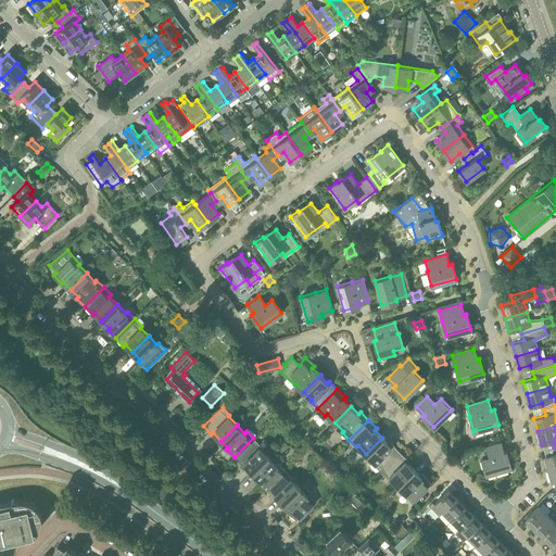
[(253,438),(235,457),(242,466),(244,464),(251,472),(268,455),(260,447),(261,446),(254,439),(253,438)]
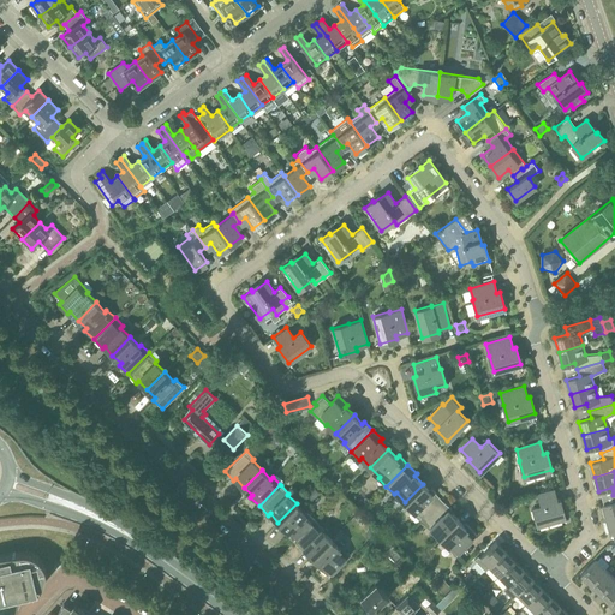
[(423,484),(405,502),(415,511),(412,513),(421,521),(442,500),(434,490),(431,493),(423,484)]
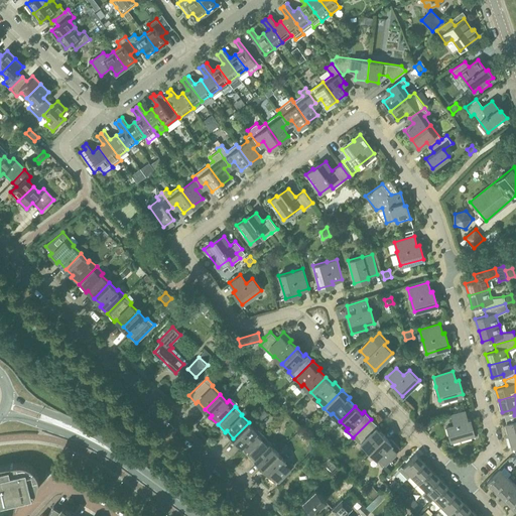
[(263,409),(254,417),(259,421),(267,413),(263,409)]
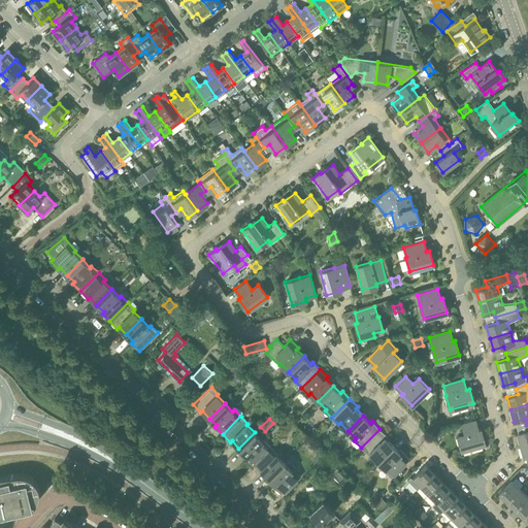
[(461,451),(485,443),(481,429),(479,430),(475,420),(462,424),(465,434),(457,436),(461,451)]
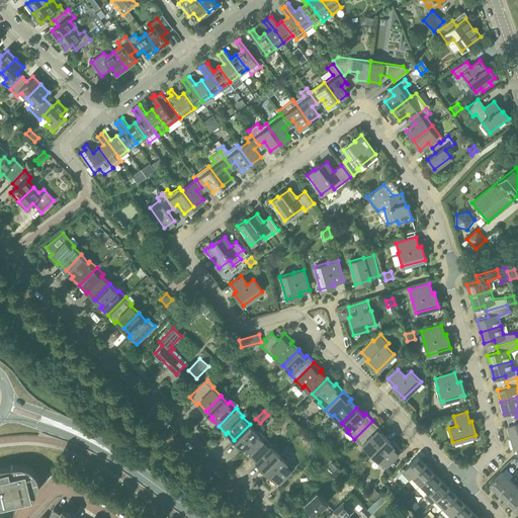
[(511,437),(517,434),(517,415),(516,417),(517,422),(507,425),(511,437)]
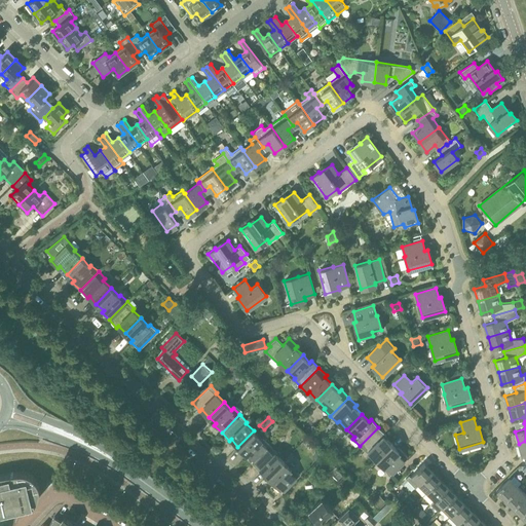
[(378,427),(360,446),(367,452),(368,451),(376,459),(389,445),(391,443),(383,437),(386,435),(378,427)]
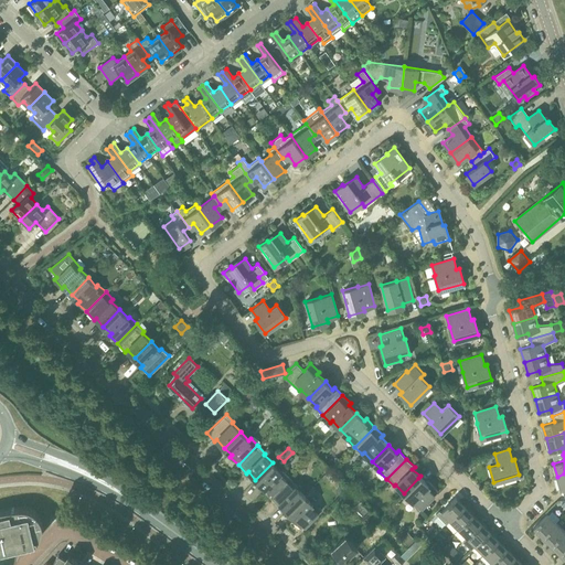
[(269,497),(289,477),(281,470),(280,472),(273,462),(255,480),(264,487),(262,489),(269,497)]
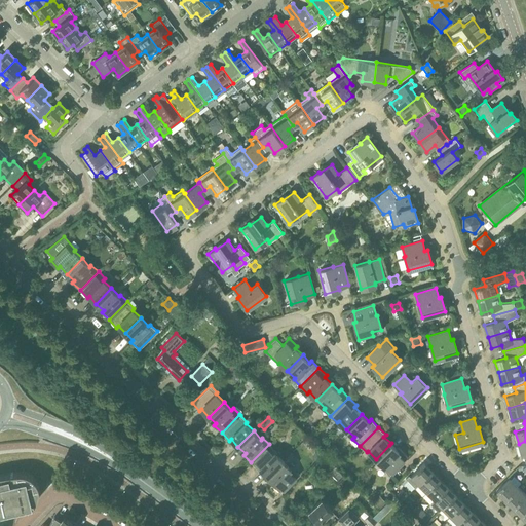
[(398,451),(391,443),(389,445),(376,459),(384,466),(382,467),(389,476),(408,457),(401,449),(398,451)]
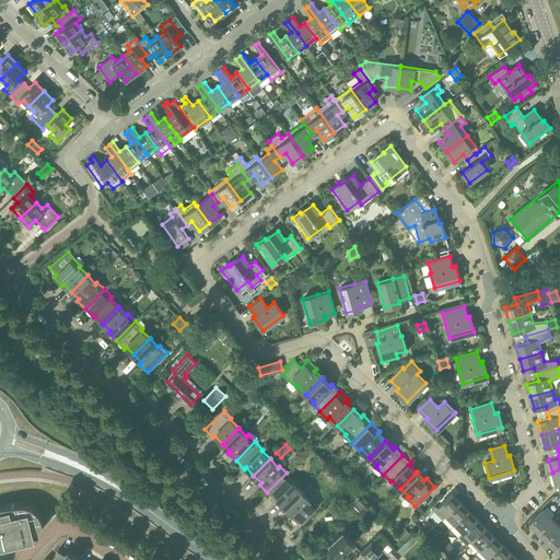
[(284,508),(301,490),(292,482),(294,481),(287,473),(267,492),(275,501),(277,499),(284,508)]
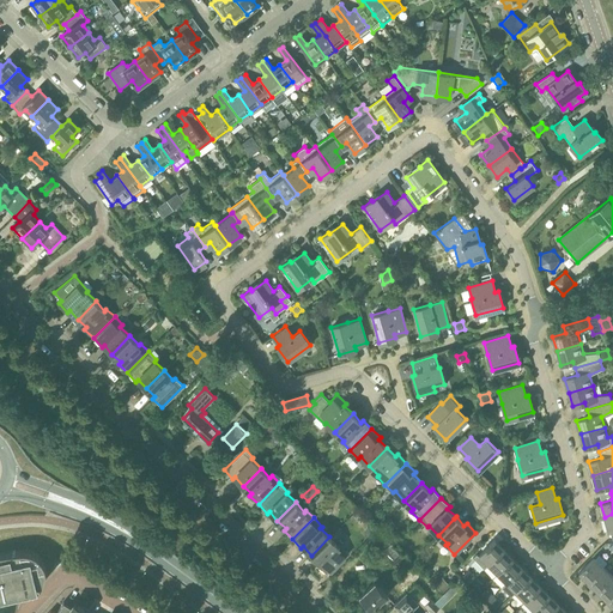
[(329,536),(311,556),(320,563),(317,565),(327,574),(349,552),(340,545),(339,546),(329,536)]
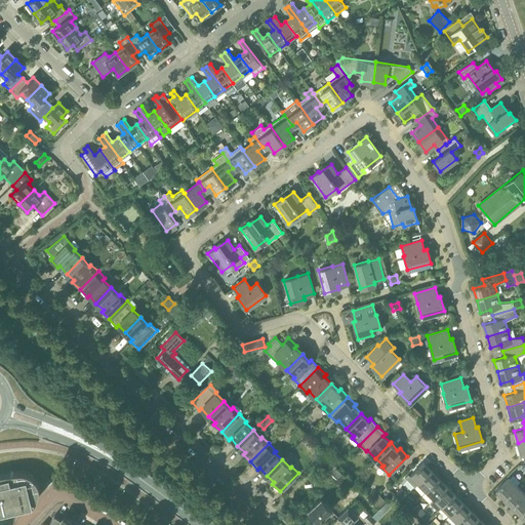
[(338,482),(347,475),(332,459),(324,467),(338,482)]
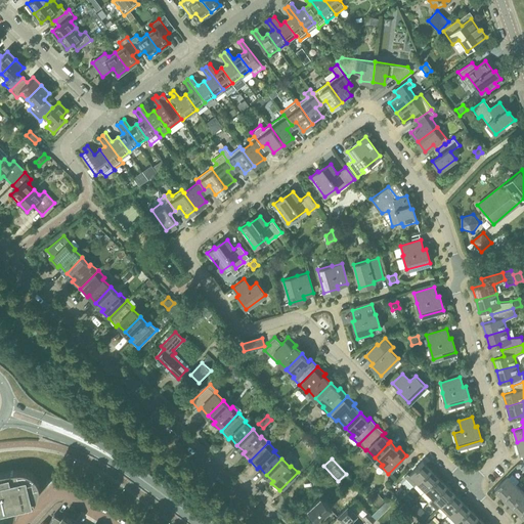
[(422,462),(408,475),(407,474),(404,477),(413,485),(418,482),(430,469),(422,462)]
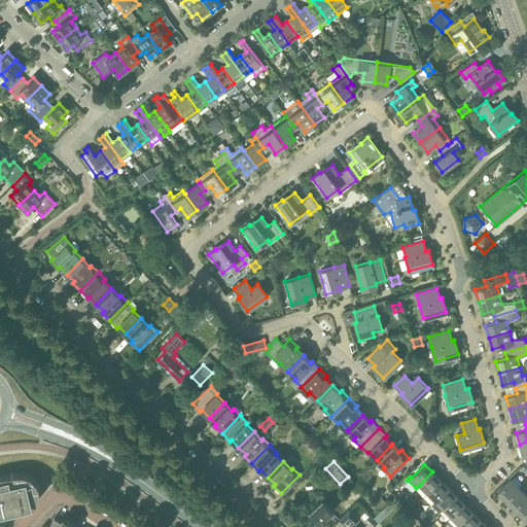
[(441,480),(432,471),(420,485),(427,493),(441,480)]
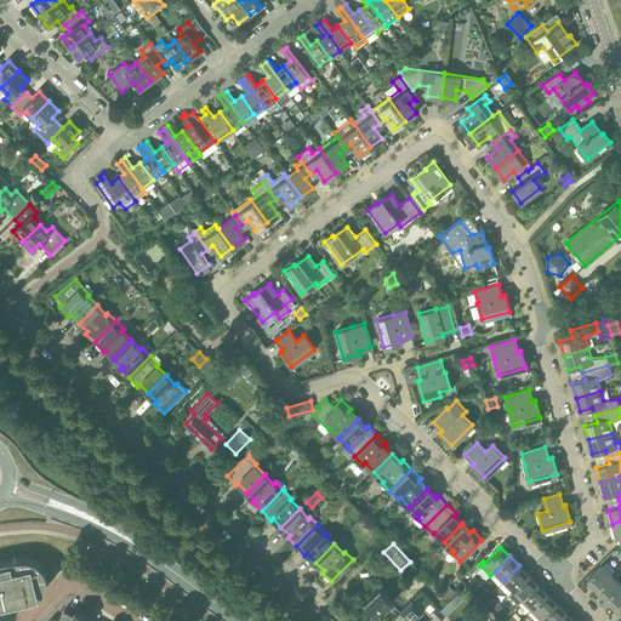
[(28,557),(26,557),(20,557),(16,558),(9,559),(1,560),(0,559),(0,605),(21,602),(34,598),(36,597),(38,597),(39,596),(40,594),(41,593),(41,592),(43,591),(44,590),(44,588),(45,587),(45,586),(46,585),(46,584),(46,582),(46,581),(47,579),(47,577),(46,576),(46,575),(46,574),(46,573),(45,570),(45,569),(44,568),(44,567),(43,565),(41,564),(40,563),(39,562),(36,560),(34,558),(32,558),(30,558),(28,557)]
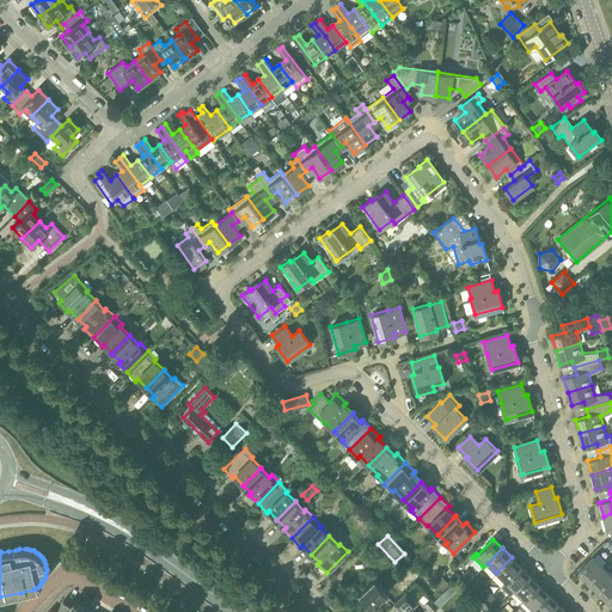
[(587,581),(603,565),(593,556),(577,571),(587,581)]
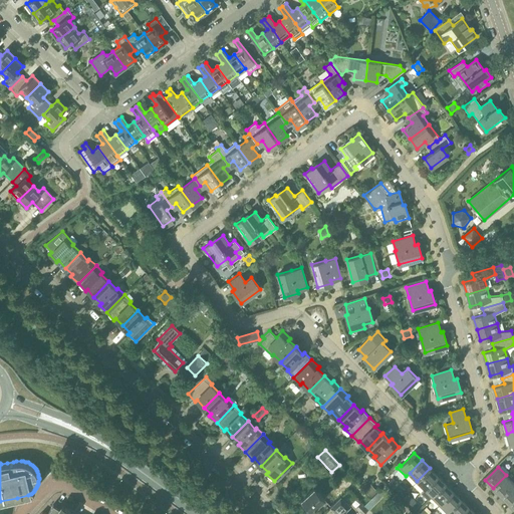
[(437,476),(430,468),(417,481),(425,488),(437,476)]
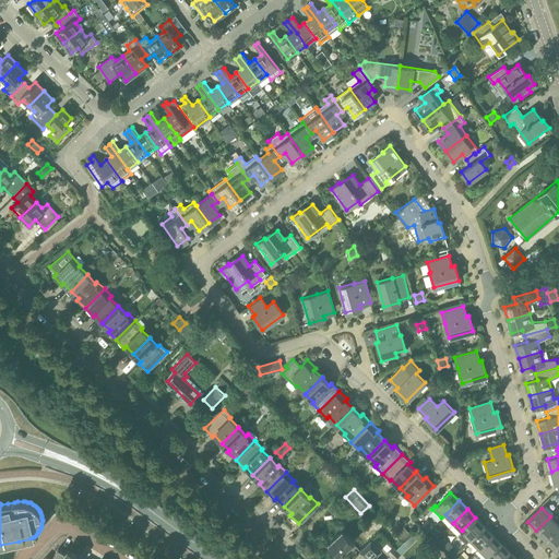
[(545,538),(558,525),(550,516),(536,531),(545,538)]
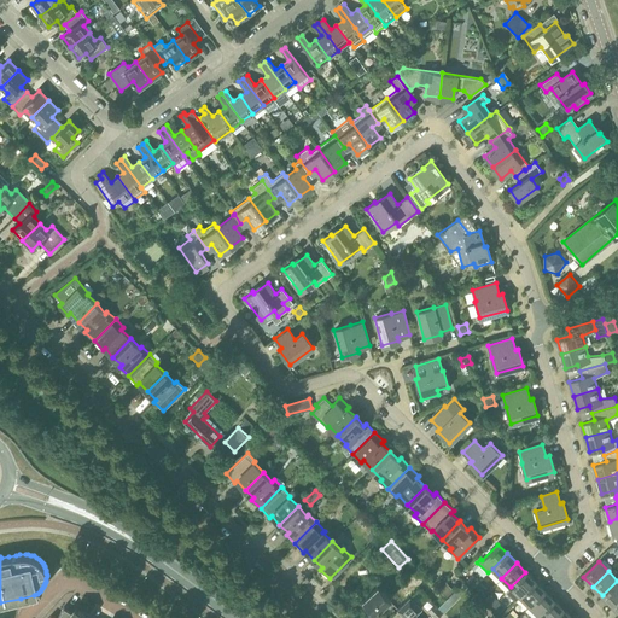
[(525,572),(506,592),(516,601),(520,596),(535,581),(525,572)]
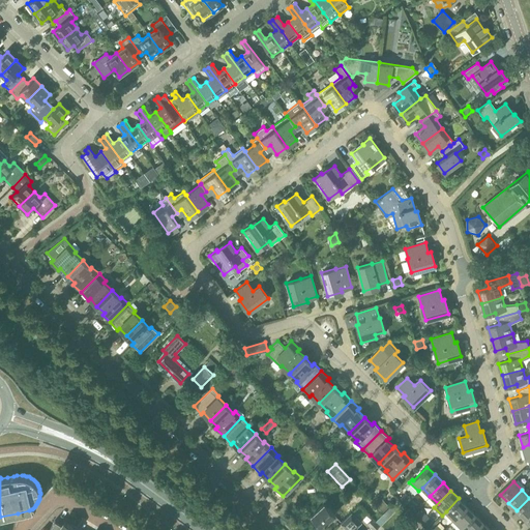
[(407,503),(411,499),(405,493),(401,497),(407,503)]
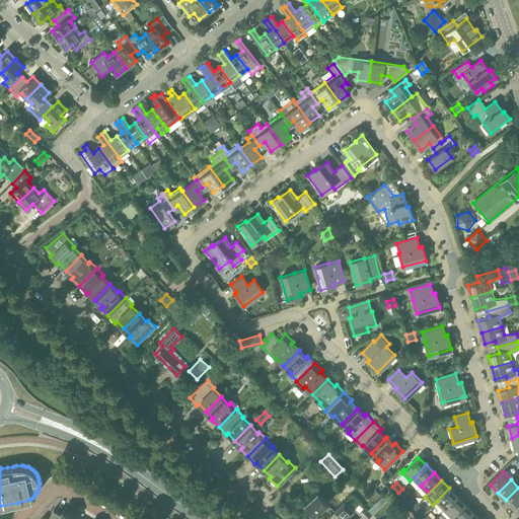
[(457,496),(449,488),(437,501),(444,509),(457,496)]
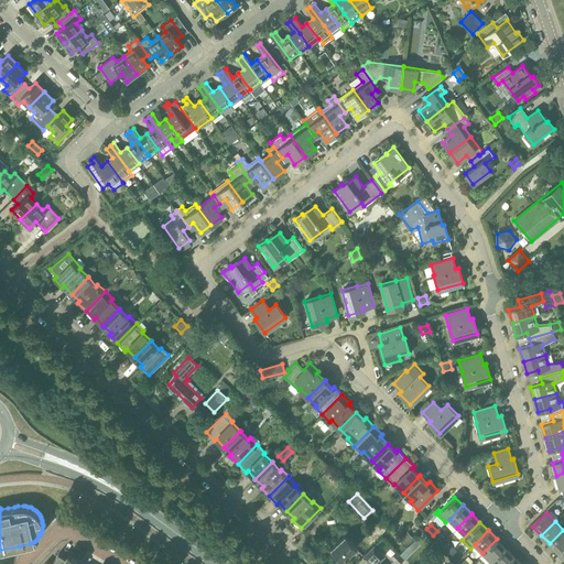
[(563,530),(550,543),(557,552),(563,545),(563,530)]
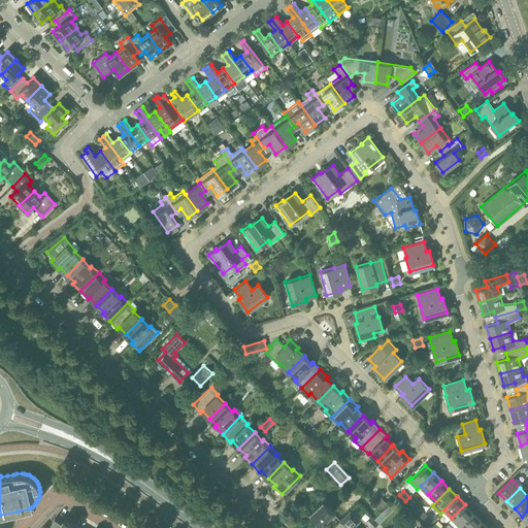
[(372,519),(368,524),(371,527),(375,527),(402,503),(396,497),(389,503),(383,509),(382,510),(372,519)]
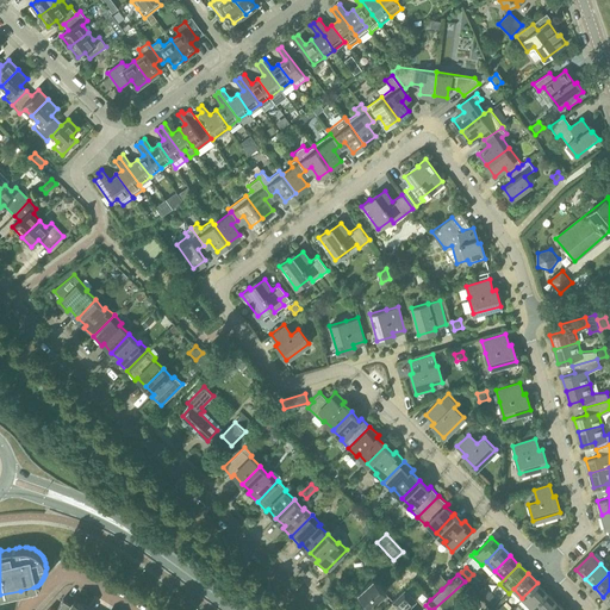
[(441,574),(434,582),(442,589),(449,582),(441,574)]
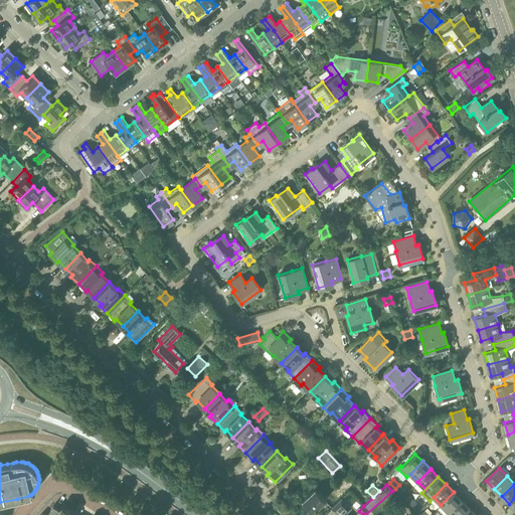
[(399,485),(395,489),(401,494),(405,490),(399,485)]
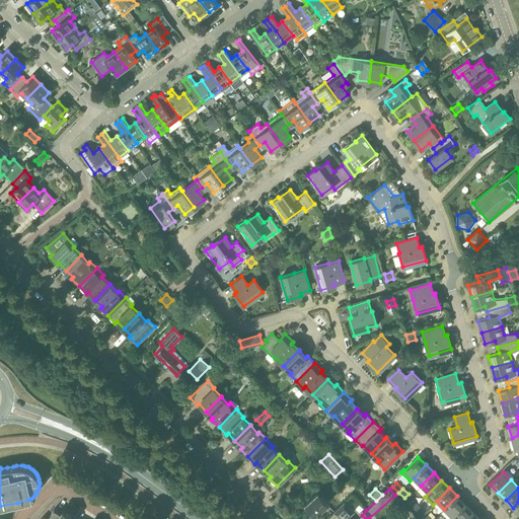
[(317,493),(304,505),(315,515),(327,503),(317,493)]
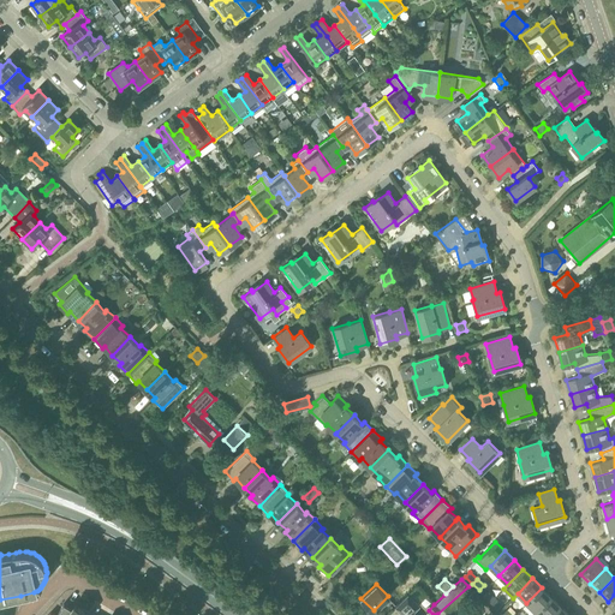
[(550,597),(542,587),(526,603),(536,611),(550,597)]
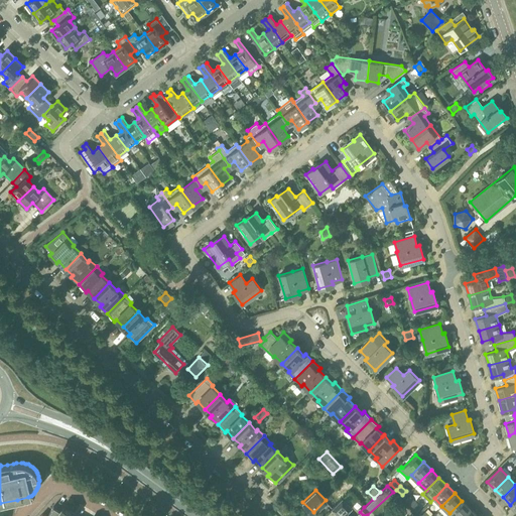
[(411,505),(415,501),(410,495),(406,499),(411,505)]
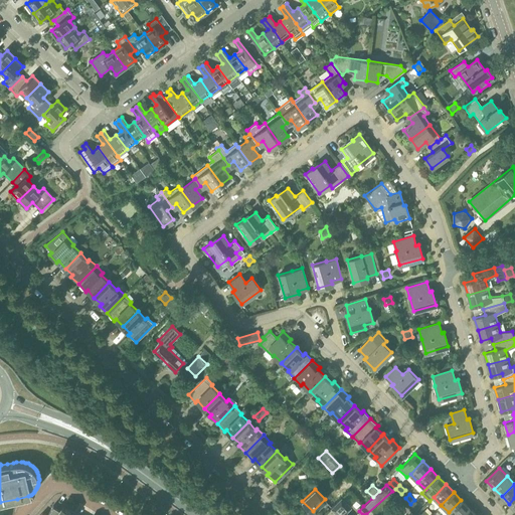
[(343,514),(351,508),(342,498),(331,507),(338,514),(337,514),(343,514)]
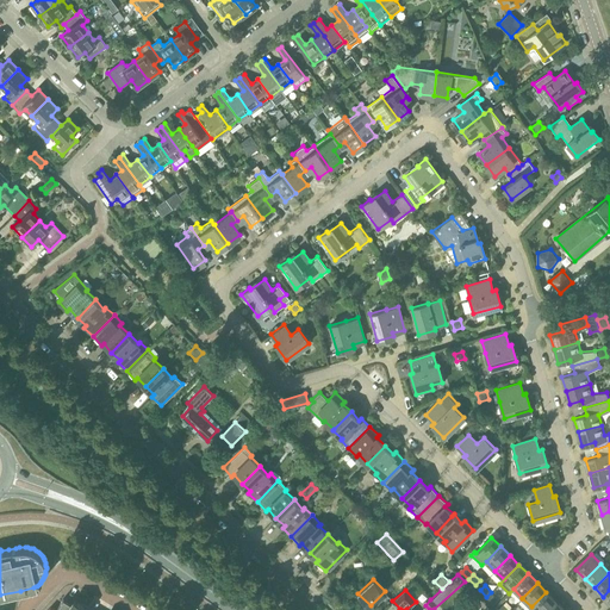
[(491,592),(486,597),(493,604),(498,599),(491,592)]
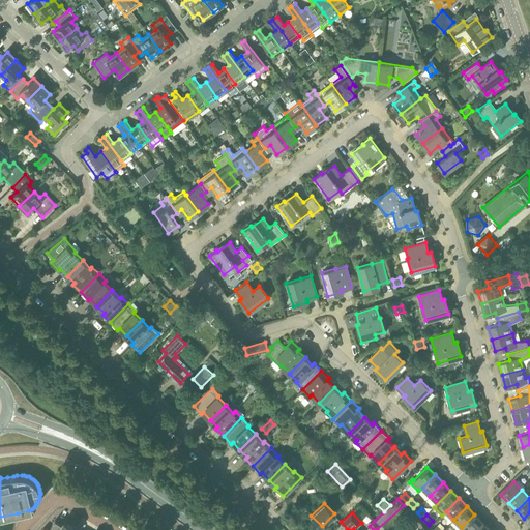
[(474,529),(482,522),(474,514),(462,527),(464,529),(474,529)]
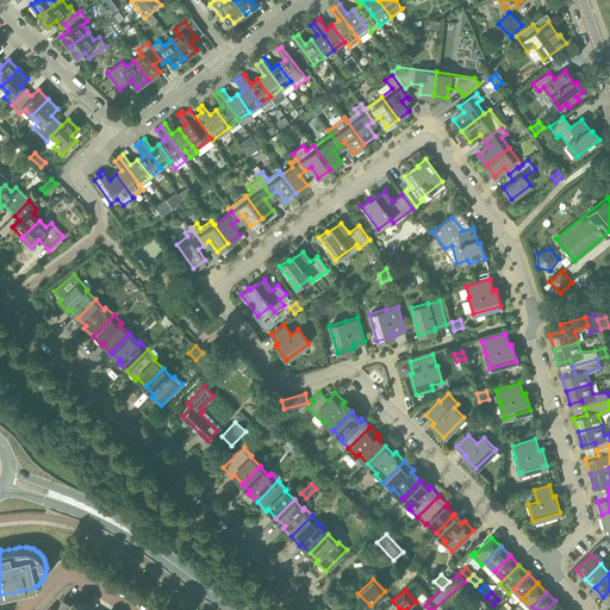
[(76,609),(81,605),(74,601),(72,603),(63,598),(56,609),(55,609),(51,607),(48,609),(76,609)]
